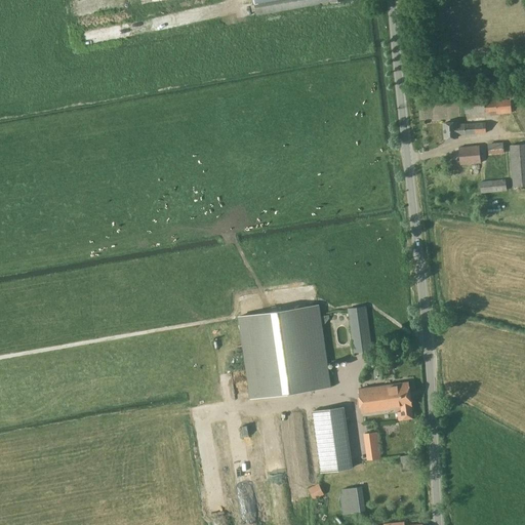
[(465,113),(511,110),(510,99),(463,103),(465,113)]
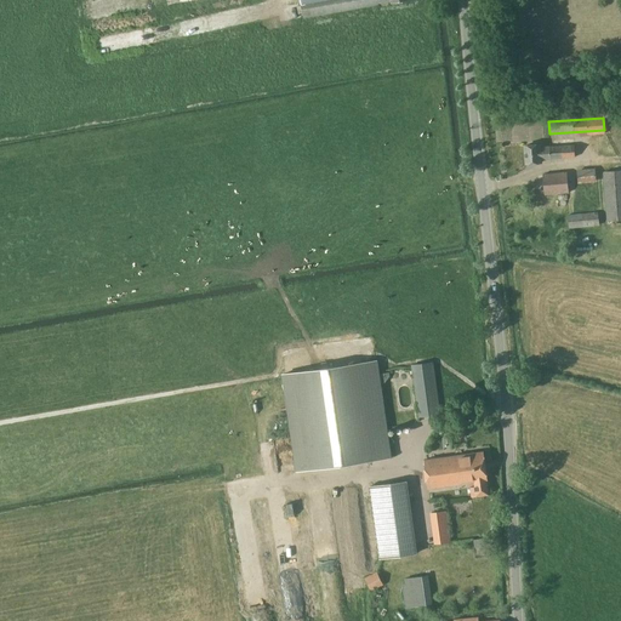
[(542,159),(575,157),(574,144),(540,147),(540,144),(524,146),(525,163),(542,161),(542,159)]
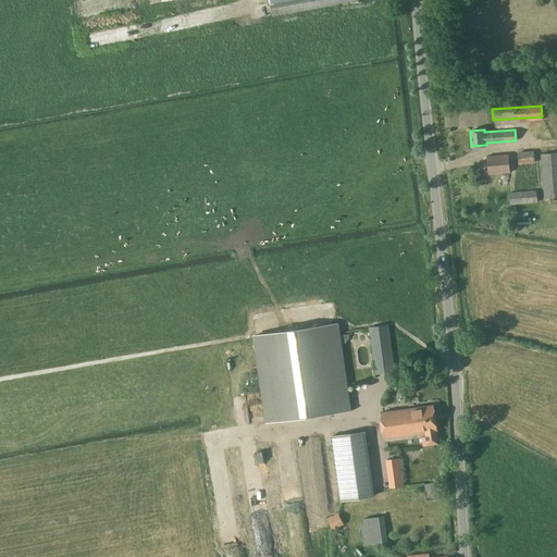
[(545,198),(556,197),(556,152),(542,155),(545,198)]
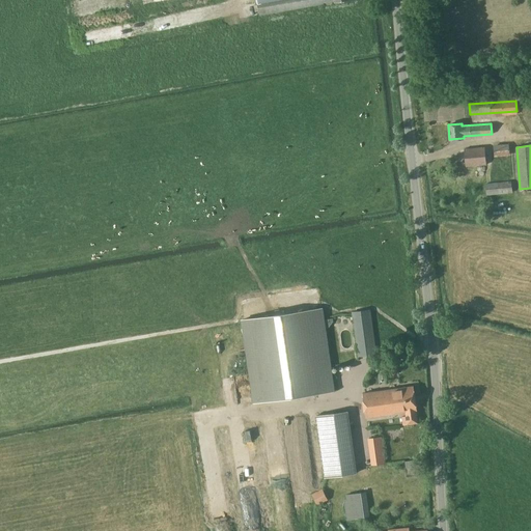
[(466,166),(486,164),(484,147),(464,149),(466,166)]
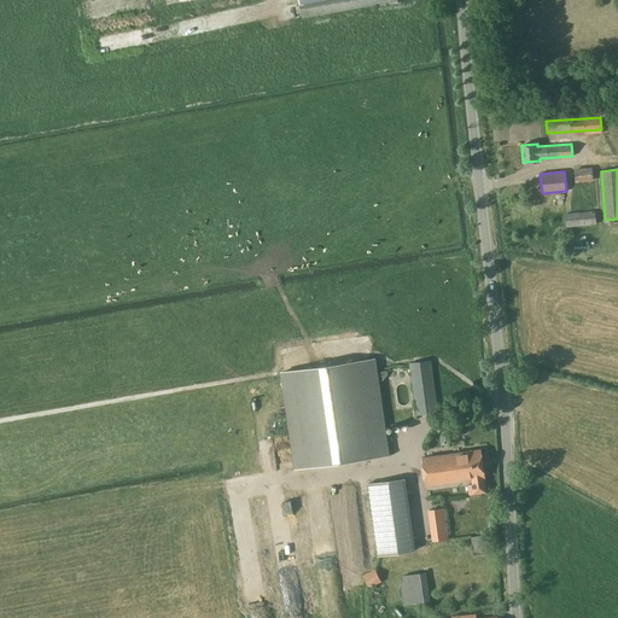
[(595,211),(565,214),(566,226),(596,223),(595,211)]
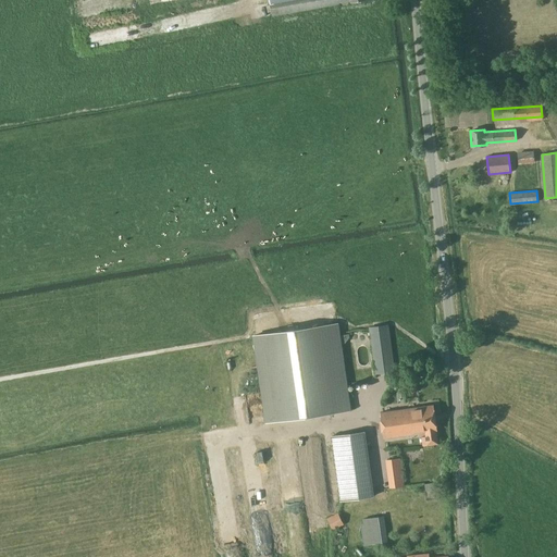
[(349,410),(337,324),(294,330),(293,325),(288,325),(289,331),(255,335),(268,422),(349,410)]
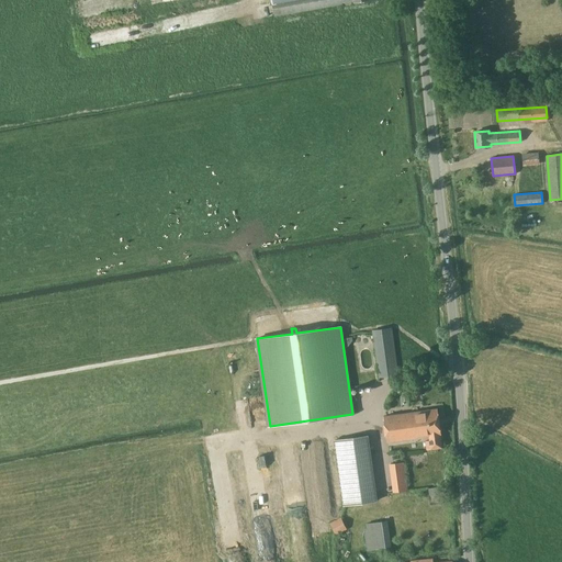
[(398,374),(397,369),(392,327),(372,330),(379,377),(398,374)]
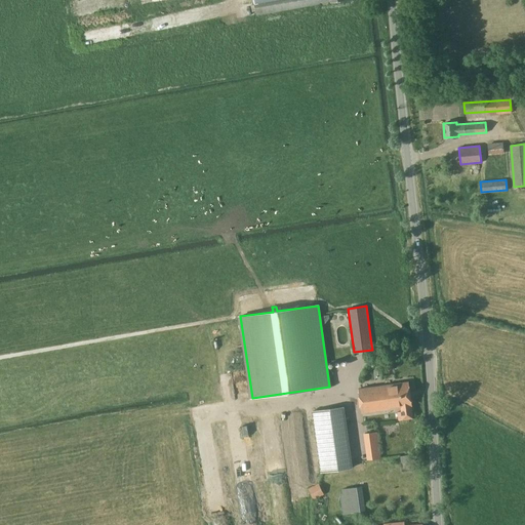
[(408,382),(359,389),(362,413),(401,408),(401,412),(397,412),(398,420),(412,418),(408,382)]
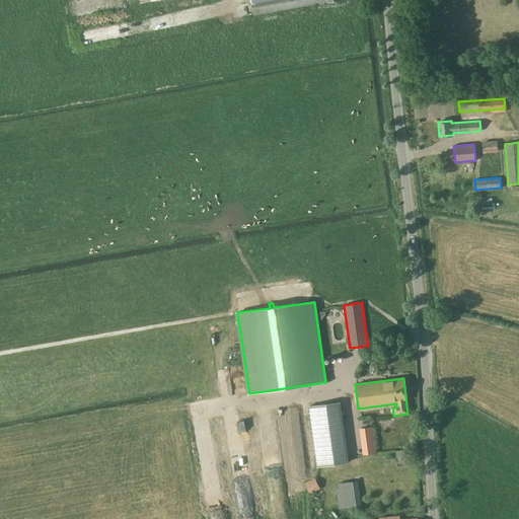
[(339,402),(309,406),(317,466),(348,462),(347,457),(339,402)]
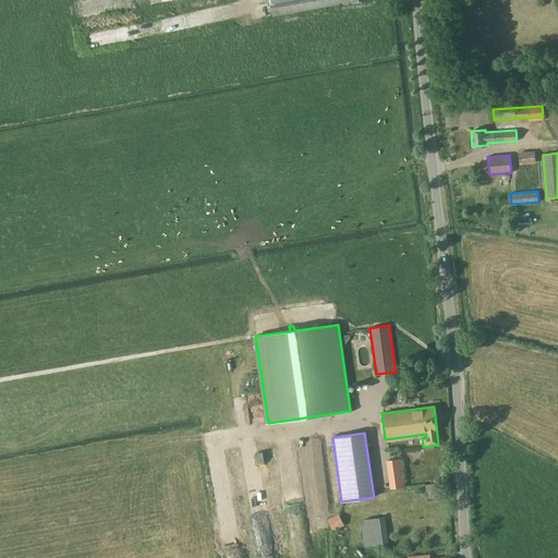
[(387,460),(390,489),(405,487),(401,459),(387,460)]
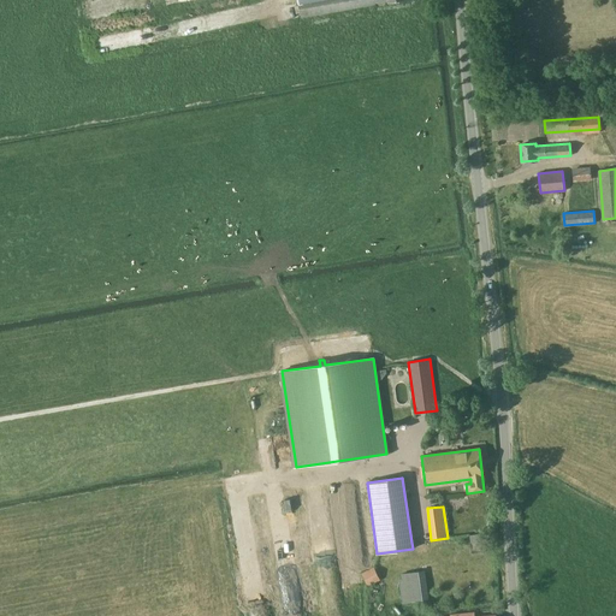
[(400,579),(401,588),(403,603),(409,603),(430,599),(425,570),(402,574),(403,579),(400,579)]
